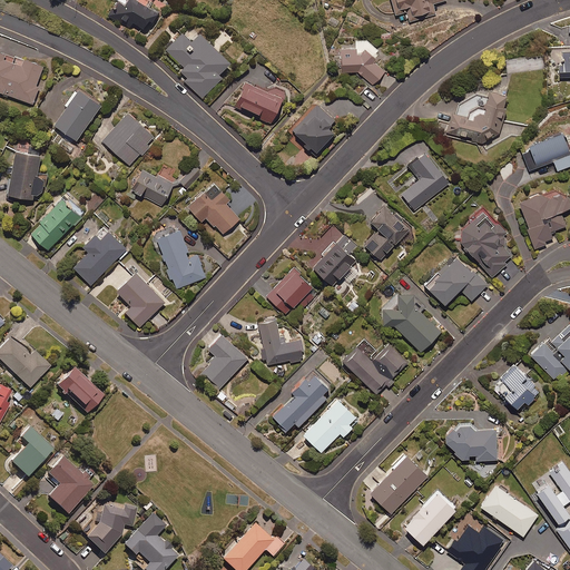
[(140,0),(118,0),(120,1),(114,11),(130,22),(133,20),(147,29),(159,12),(140,0)]
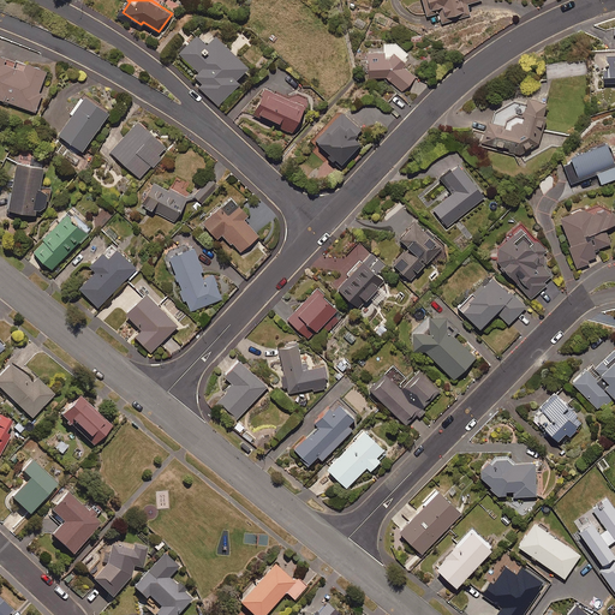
[(479,0),(419,0),(424,16),(437,12),(441,24),(470,16),(466,4),(479,0)]
